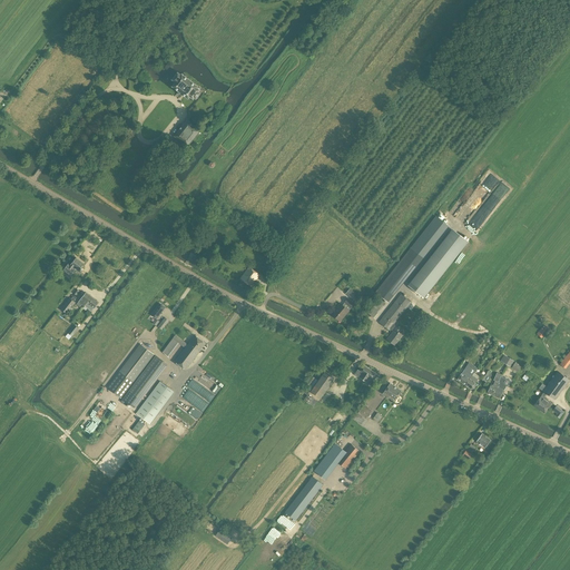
[(182,75),(178,72),(172,80),(175,82),(173,86),(178,90),(183,95),(184,95),(189,98),(190,97),(194,99),(195,97),(196,99),(202,92),(199,91),(200,89),(197,87),(198,86),(183,74),(182,75)]
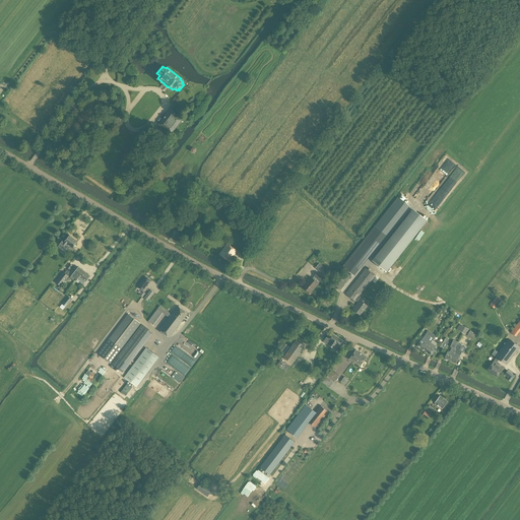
[(183,118),(171,109),(171,110),(167,114),(163,119),(159,124),(171,133),(183,118)]
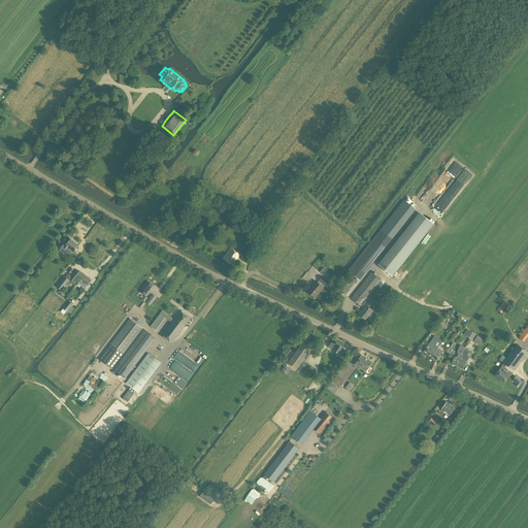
[(402,220),(413,208),(404,200),(393,211),(402,220)]
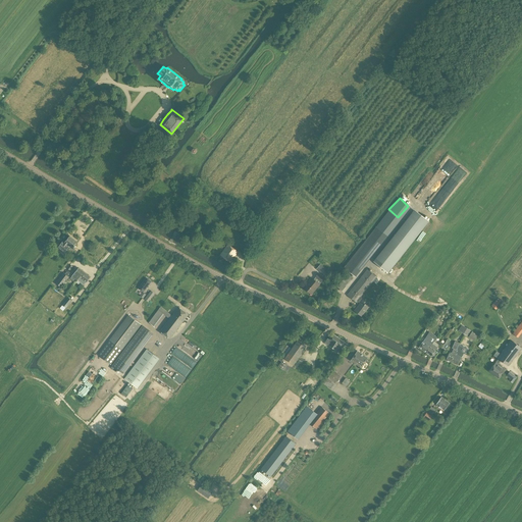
[(376,227),(358,251),(367,258),(385,235),(398,219),(388,213),(376,227)]
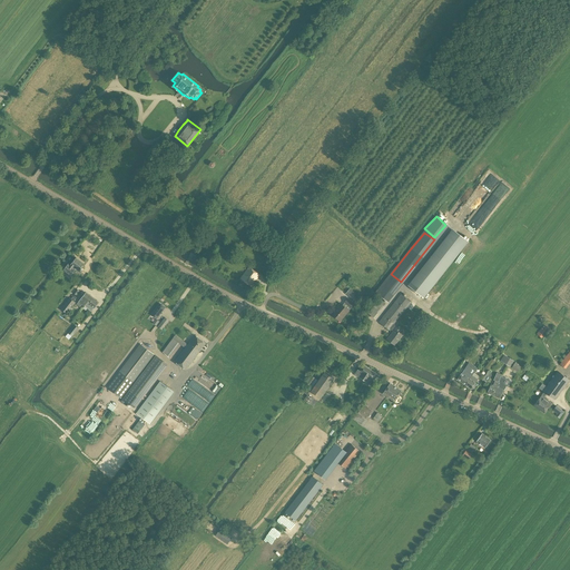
[(424,298),(468,242),(457,233),(412,288),(424,298)]
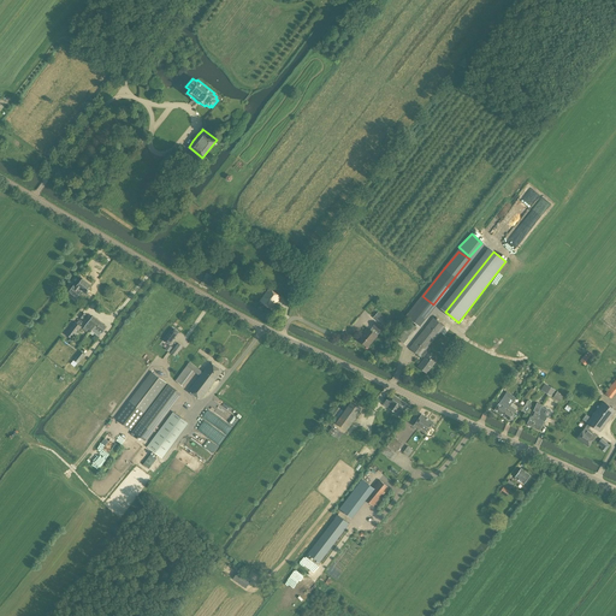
[(90,285),(81,278),(76,285),(77,285),(76,286),(73,285),(69,291),(77,297),(82,291),(81,291),(82,289),(87,294),(89,292),(90,291),(89,289),(88,289),(90,285)]
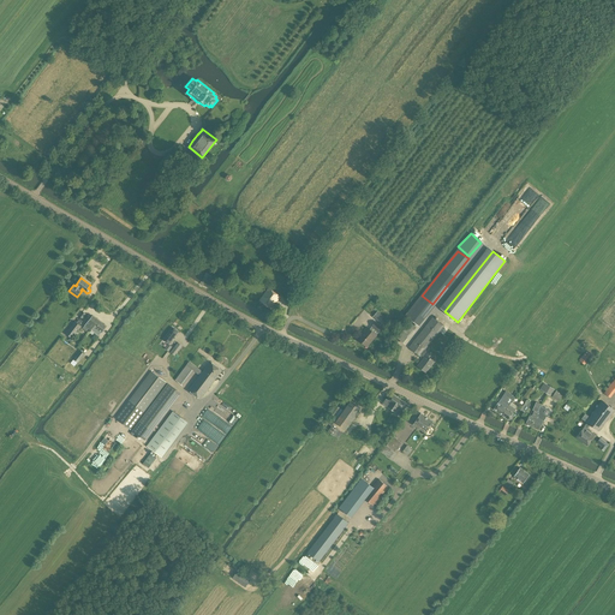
[(272,308),(281,296),(269,288),(261,300),(272,308)]
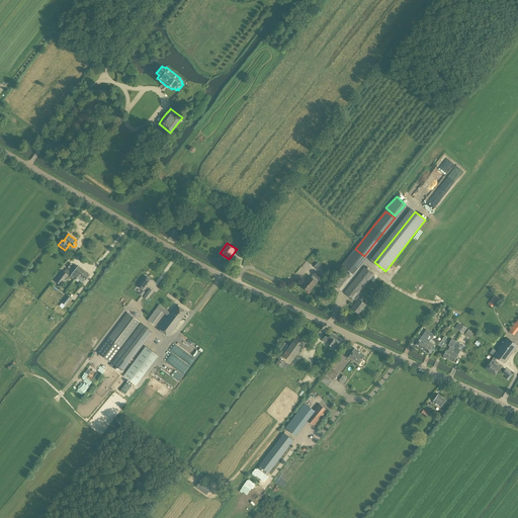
[(314,267),(324,275),(328,270),(318,262),(314,267)]
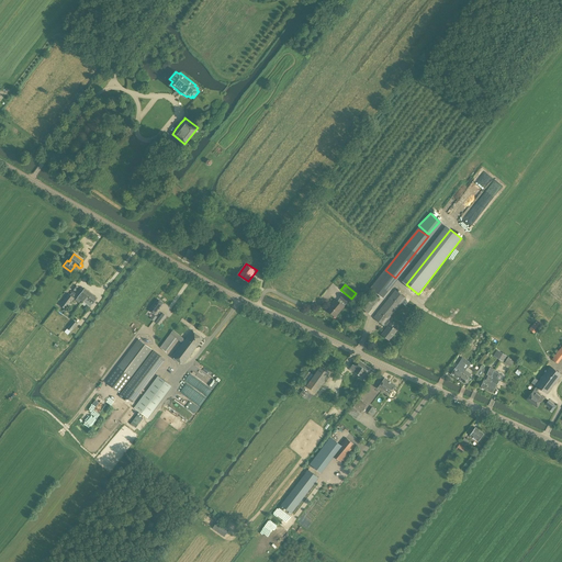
[(87,299),(91,293),(85,289),(76,300),(79,303),(81,300),(83,302),(87,299)]
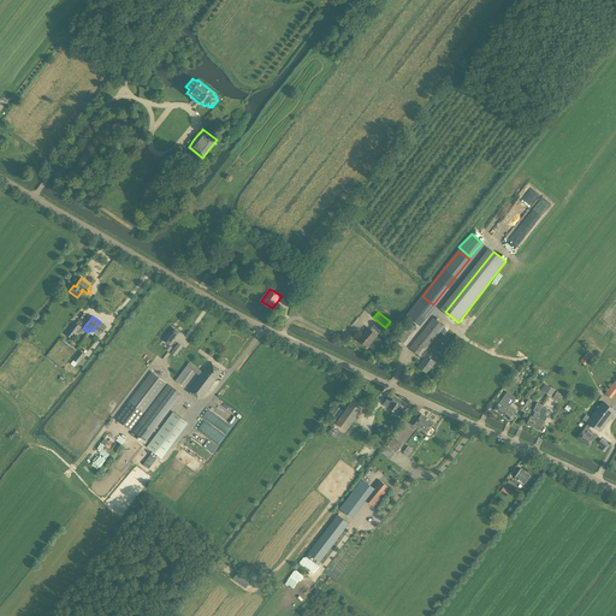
[(426,350),(444,326),(433,318),(409,348),(420,357),(421,356),(425,359),(421,363),(422,365),(420,368),(426,373),(436,362),(431,360),(433,356),(430,353),(428,353),(426,350)]
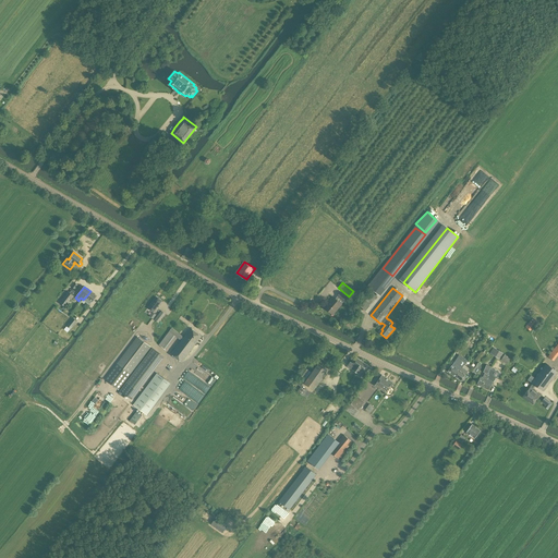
[(70,293),(68,292),(60,302),(64,306),(62,308),(64,310),(67,307),(65,306),(74,295),(72,294),(74,292),(71,291),(70,293)]
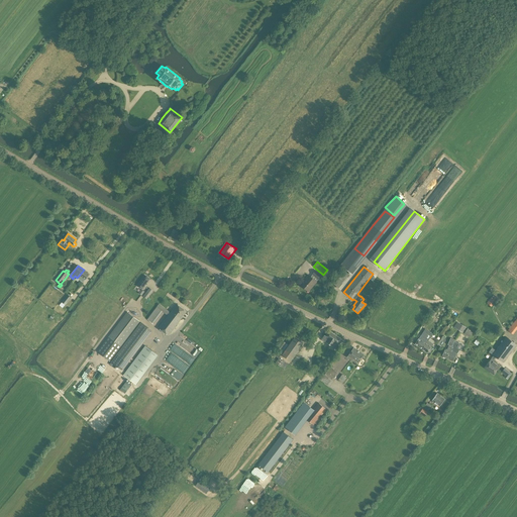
[(80,275),(78,278),(83,282),(86,279),(86,280),(90,275),(84,270),(80,275)]
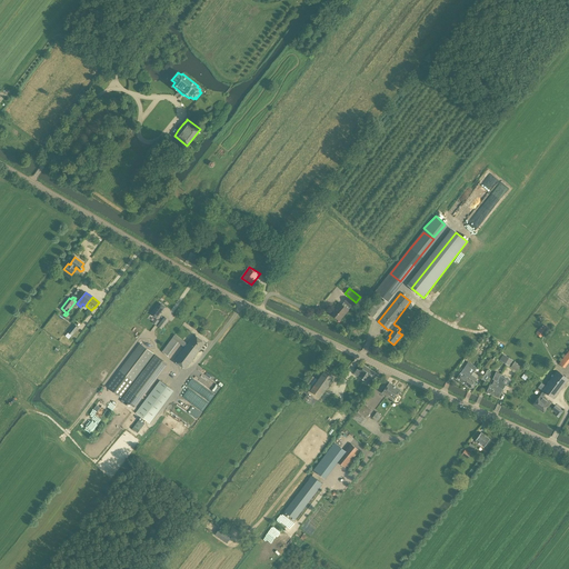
[(348,309),(350,308),(355,303),(348,298),(343,302),(342,305),(340,302),(330,313),(340,321),(349,310),(348,309)]
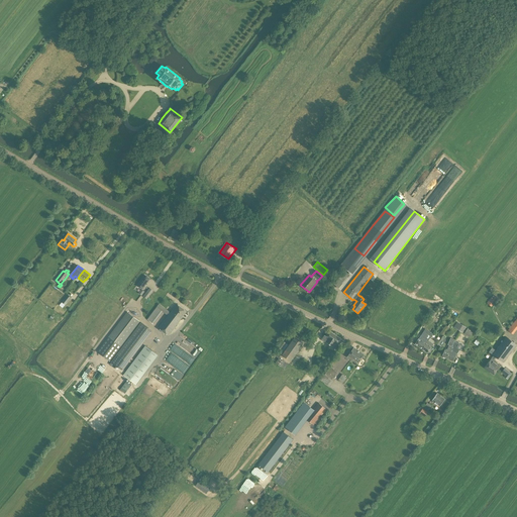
[(144,276),(137,286),(142,289),(149,279),(144,276)]
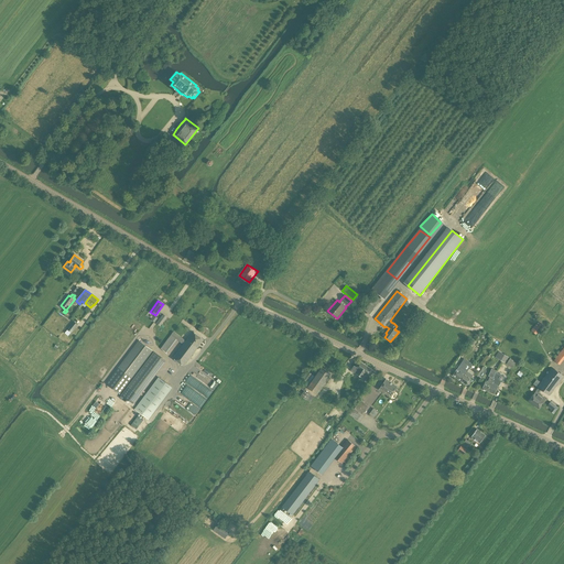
[(368,304),(364,310),(369,314),(373,308),(368,304)]
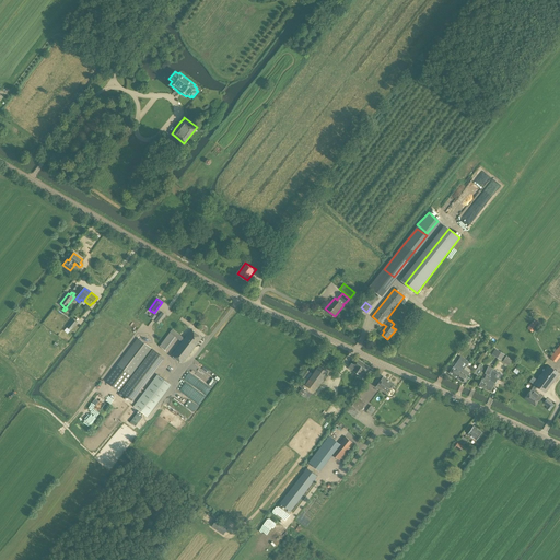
[(537,324),(539,322),(535,318),(527,328),(533,333),(536,327),(538,328),(539,326),(537,324)]
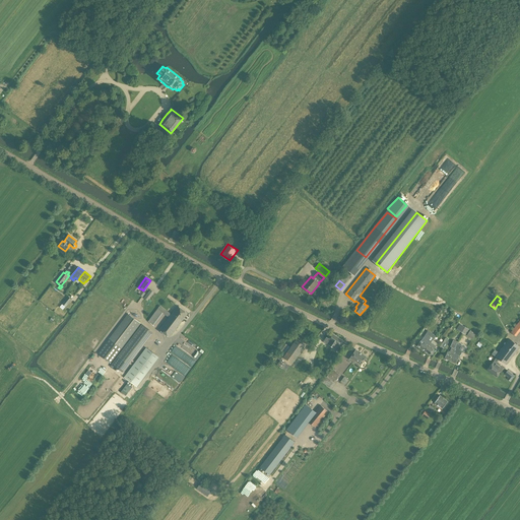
[(72,300),(68,297),(62,304),(66,307),(72,300)]
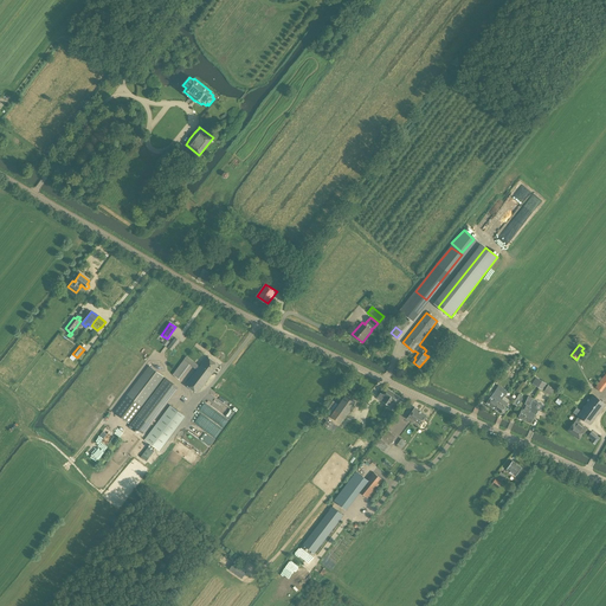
[(200,367),(186,356),(173,374),(176,378),(188,363),(198,371),(186,385),(198,393),(219,365),(207,356),(200,367)]
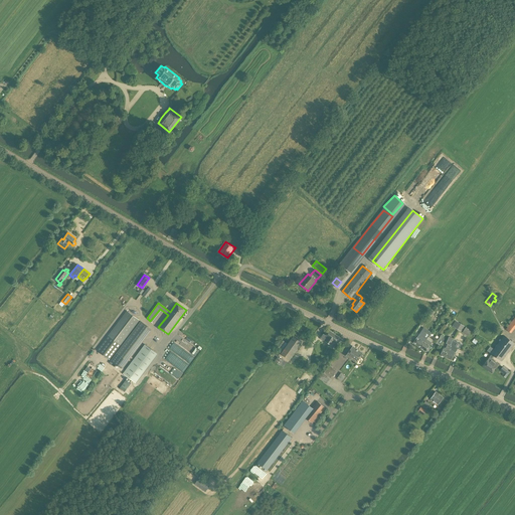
[(121,346),(140,320),(127,311),(109,336),(121,346)]
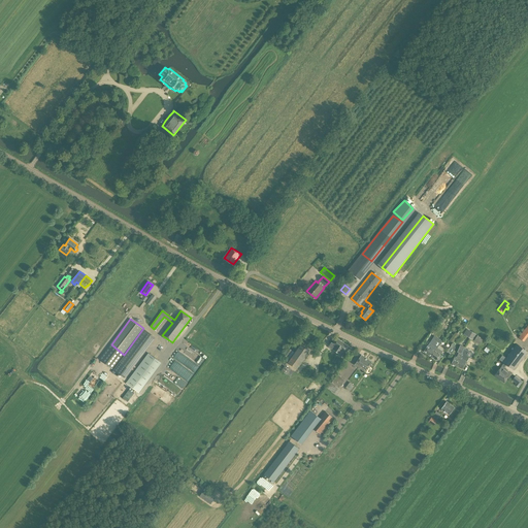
[(152,335),(144,329),(120,362),(127,368),(152,335)]
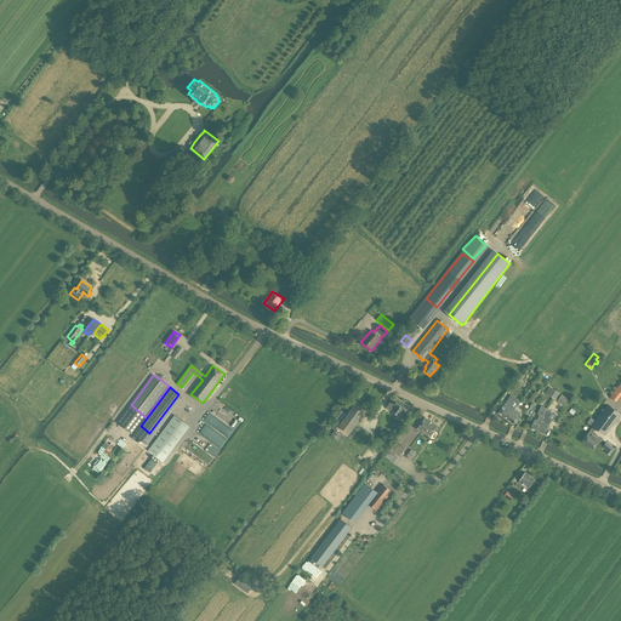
[(546,394),(553,398),(557,392),(551,387),(546,394)]
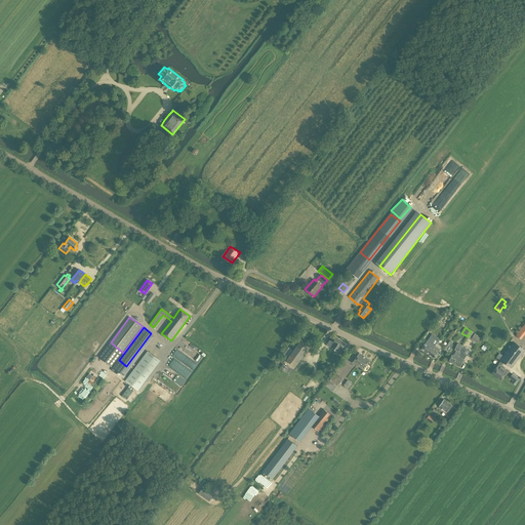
[(452,330),(447,337),(450,340),(456,333),(452,330)]
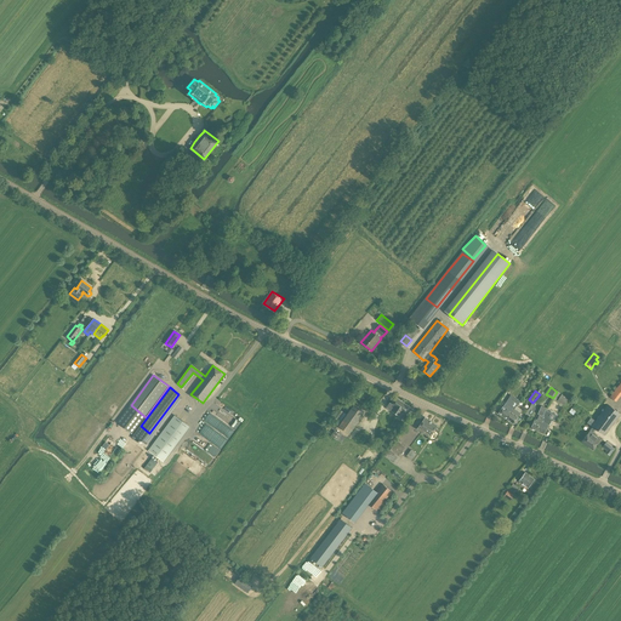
[(559,399),(558,400),(564,404),(568,399),(562,396),(562,394),(557,392),(553,398),(556,400),(557,398),(559,399)]
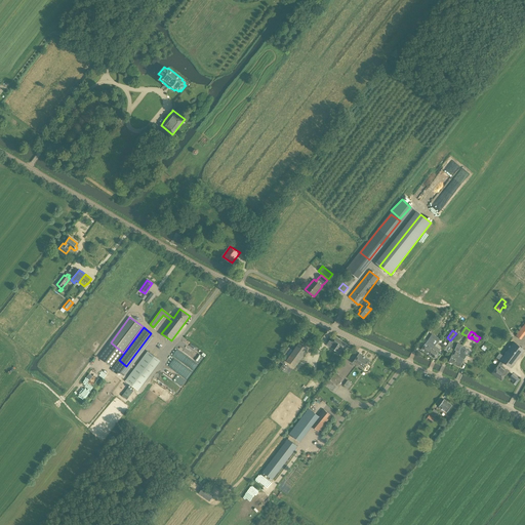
[(334,349),(340,339),(334,335),(331,341),(330,340),(327,345),(332,348),(334,349)]
